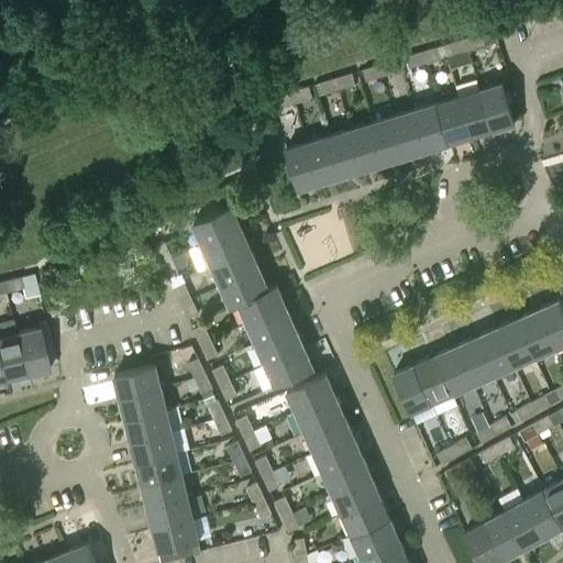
[(481,33),(462,39),(466,51),(485,44),(481,33)]
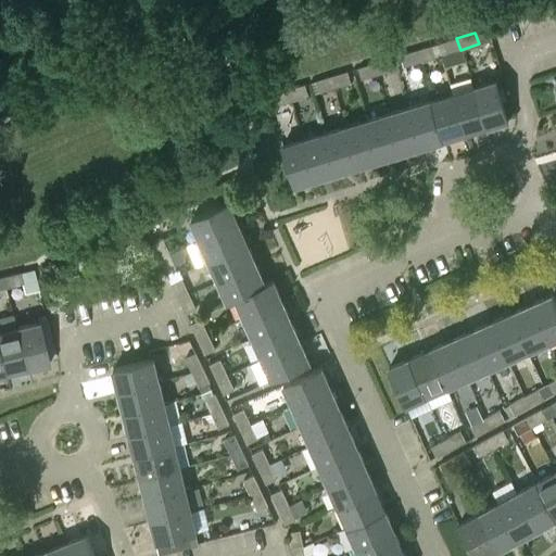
[(460,50),(456,38),(438,43),(442,55),(460,50)]
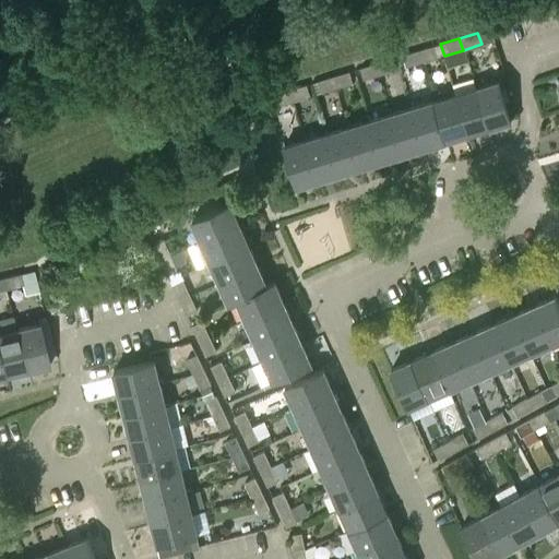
[(444,56),(440,44),(419,50),(423,62),(444,56)]
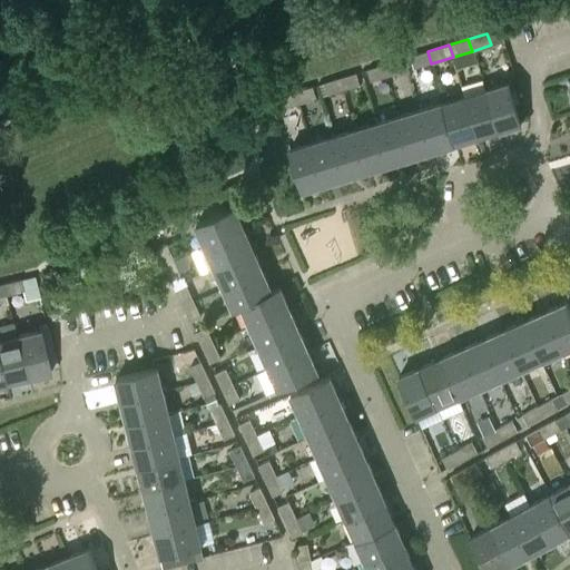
[(428,51),(411,57),(414,68),(431,64),(428,51)]
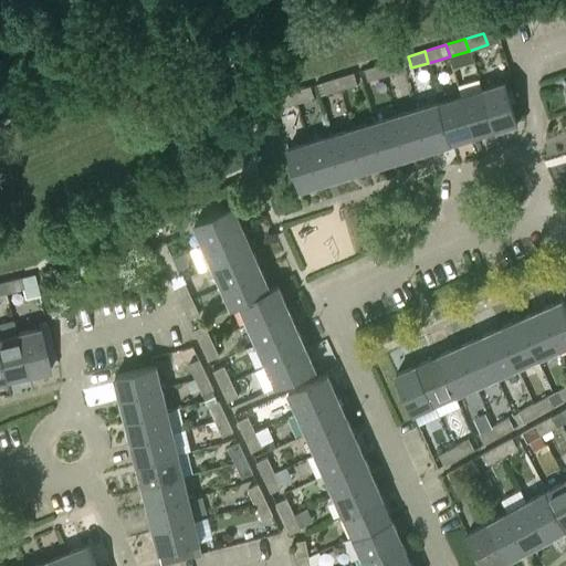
[(397,60),(380,64),(385,76),(401,71),(397,60)]
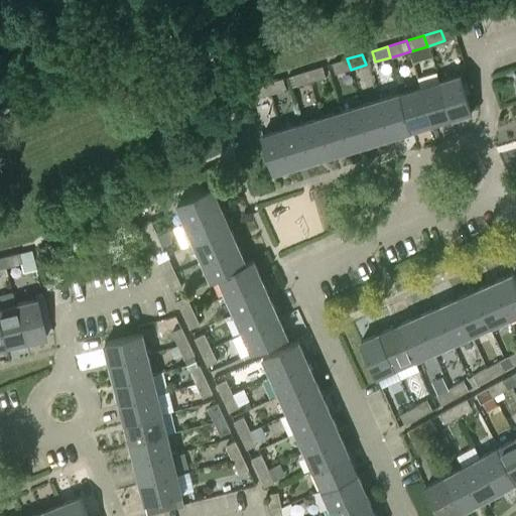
[(347,58),(333,63),(336,74),(351,70),(347,58)]
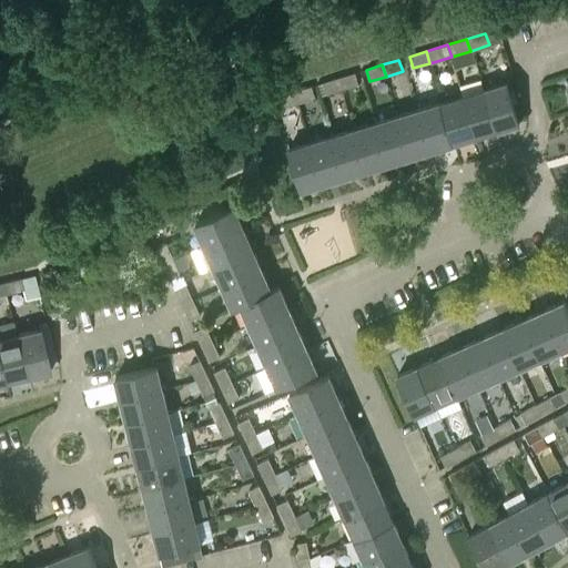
[(355,73),(336,79),(340,91),(358,84),(355,73)]
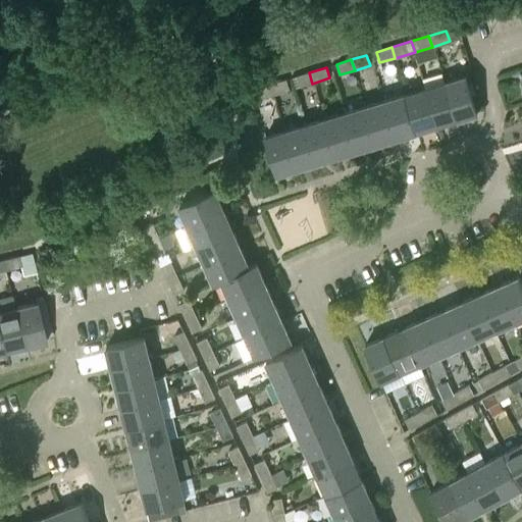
[(291,77),(292,79),(295,89),(312,84),(309,72),(291,77)]
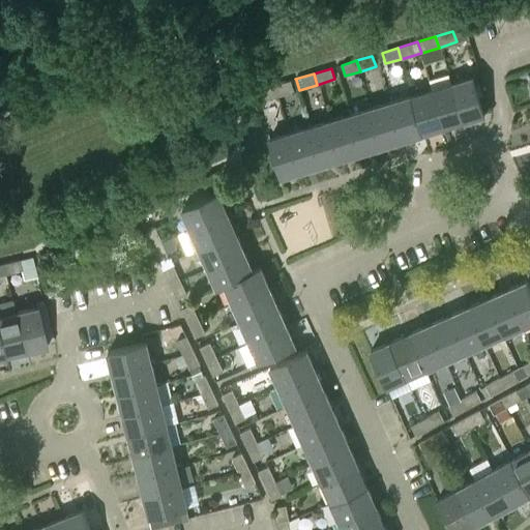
[(452,83),(464,121),(484,115),(473,77),(452,83)]
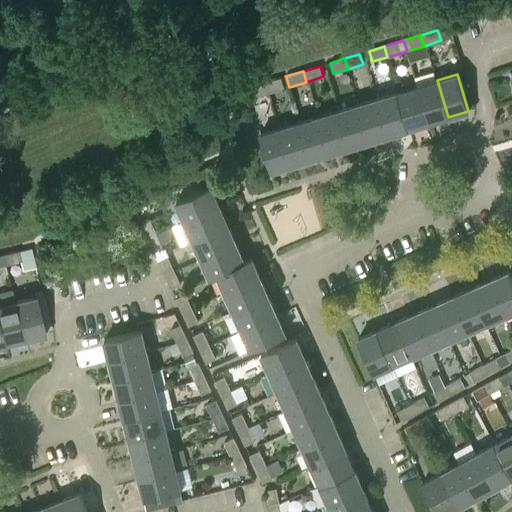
[(281,78),(266,82),(269,93),(284,88),(281,78)]
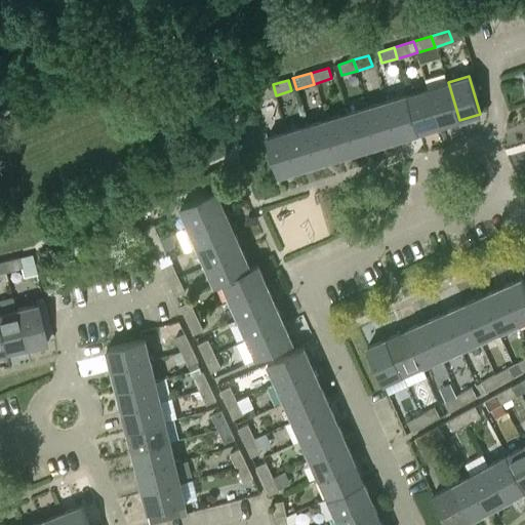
[(459,120),(448,82),(428,88),(439,126),(459,120)]
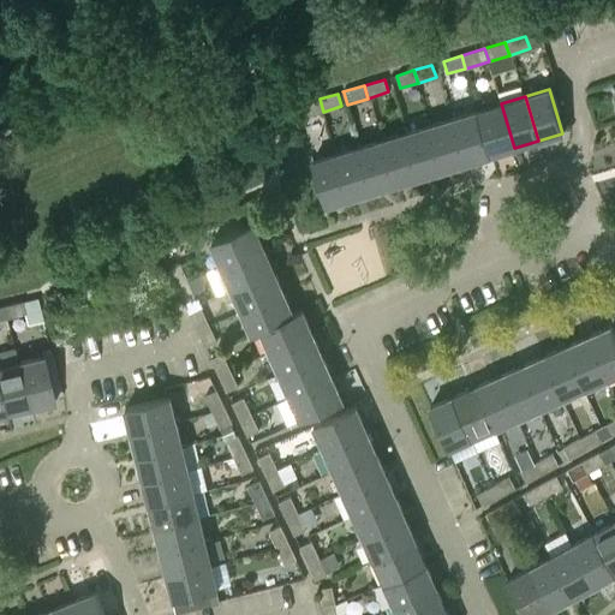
[(320,99),(302,105),(305,117),(323,112),(320,99)]
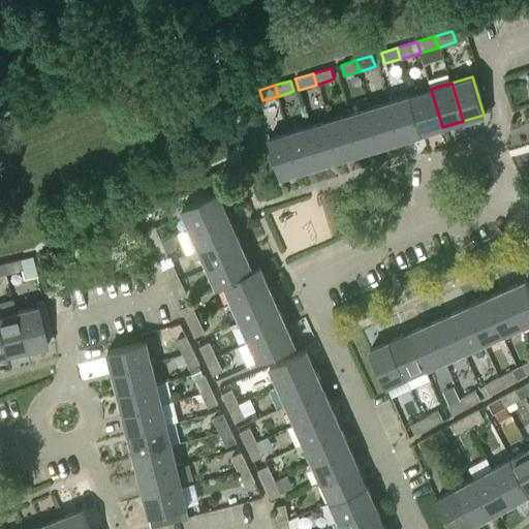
[(442,127),(431,89),(411,95),(423,132),(442,127)]
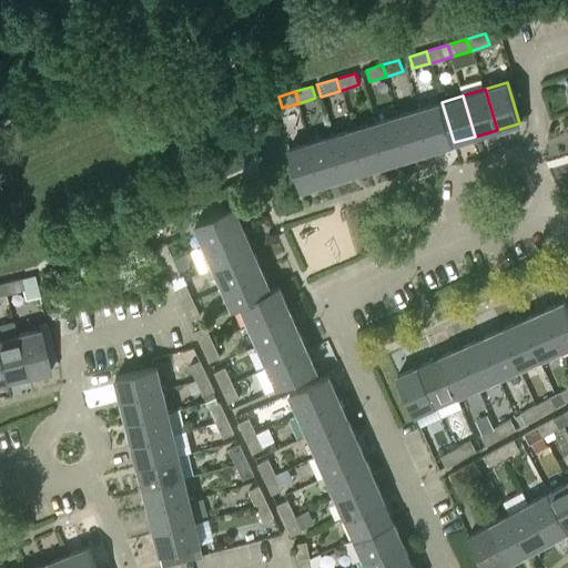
[(454,142),(442,102),(419,109),(432,149),(454,142)]
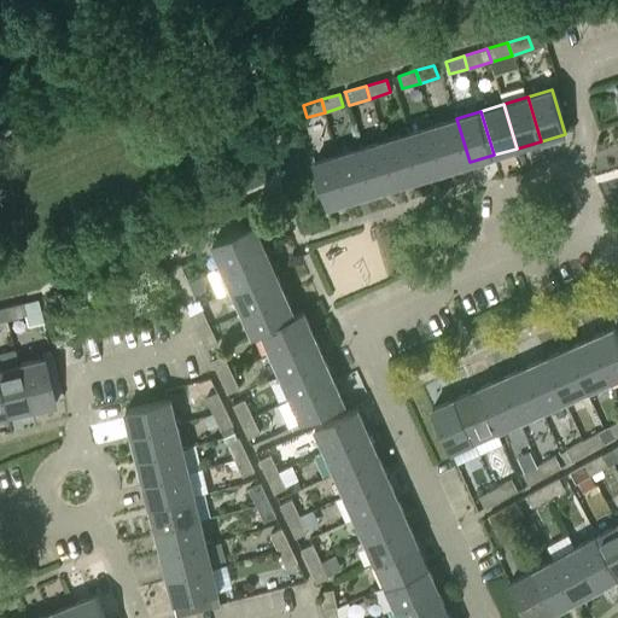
[(470,162),(456,118),(433,126),(445,169),(470,162)]
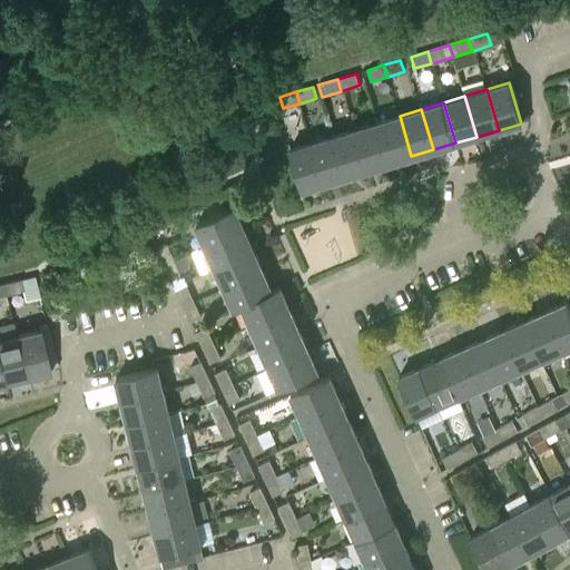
[(377,123),(390,163),(411,156),(400,116),(377,123)]
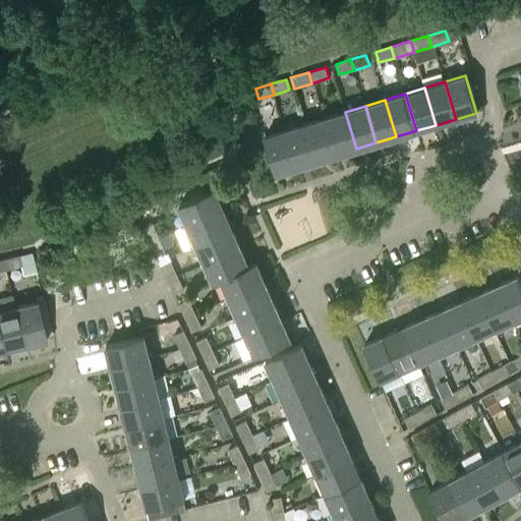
[(325,118),(336,155),(356,149),(345,112),(325,118)]
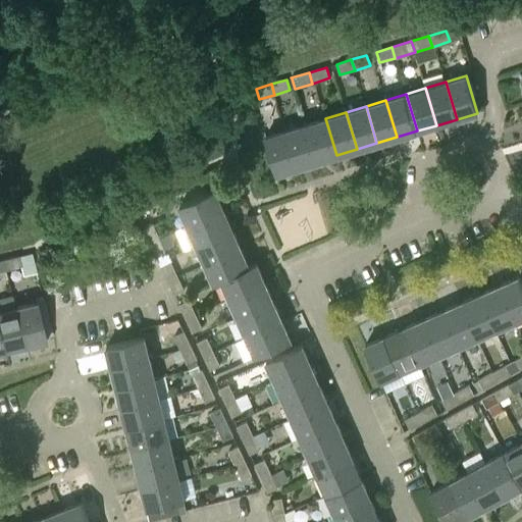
[(336,155),(325,118),(306,124),(317,161),(336,155)]
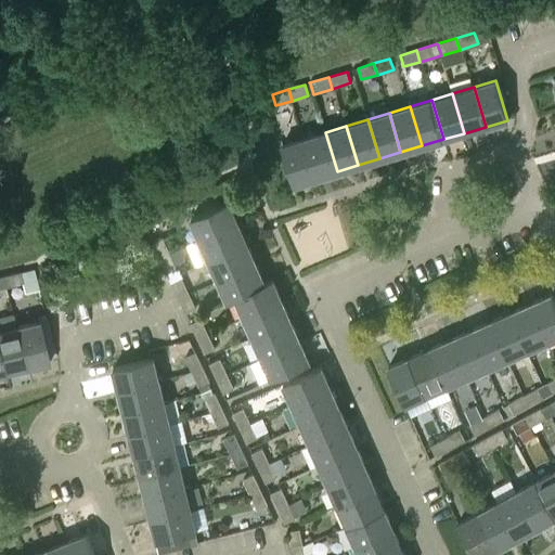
[(337,171),(325,132),(304,138),(315,178),(337,171)]
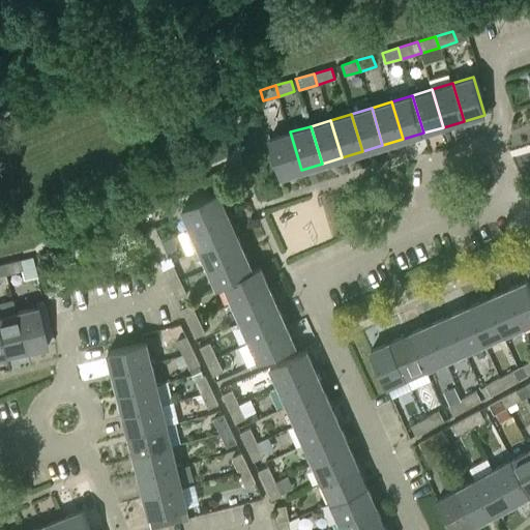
[(301,170),(290,131),(268,139),(281,176),(301,170)]
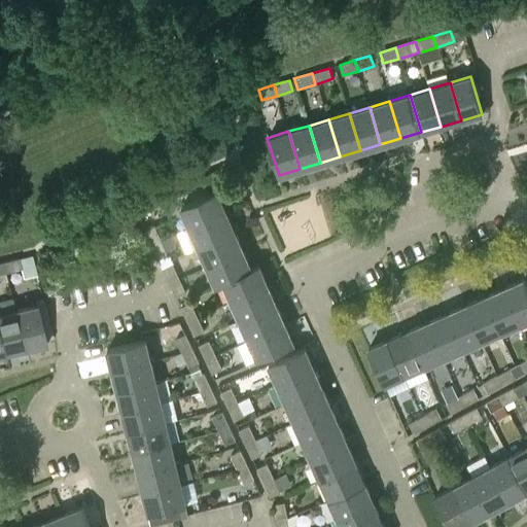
[(180,208),(189,227),(225,212),(216,191),(180,208)]
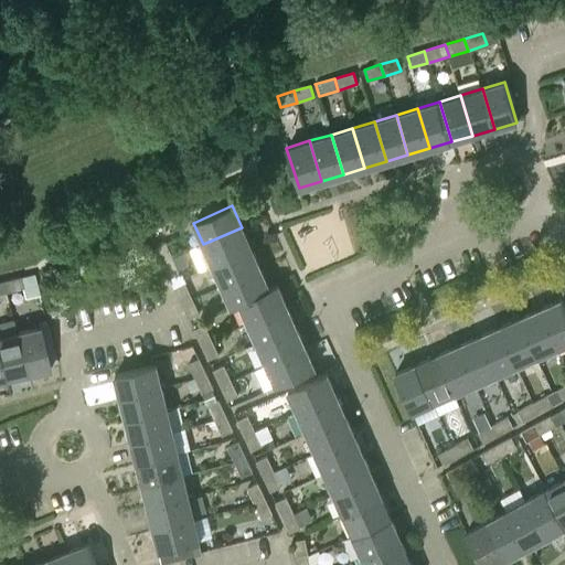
[(242,227),(203,244),(212,265),(251,247),(242,227)]
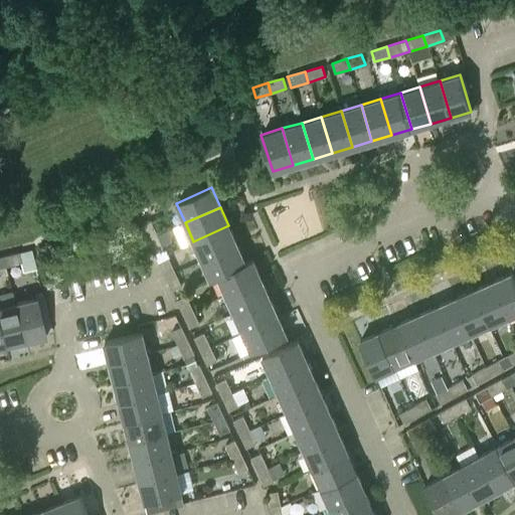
[(141,226),(148,239),(158,235),(152,221),(141,226)]
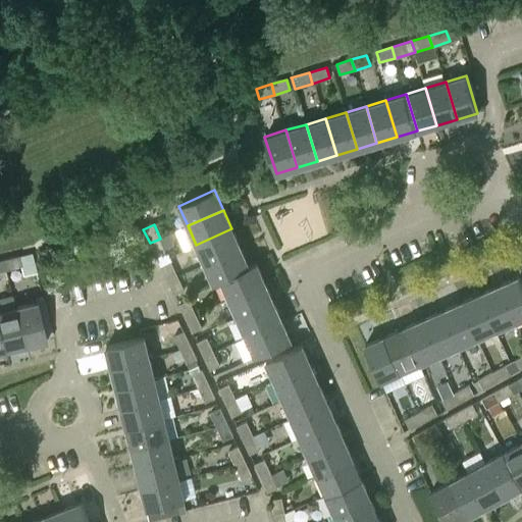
[(196,245),(205,264),(241,248),(231,228),(196,245)]
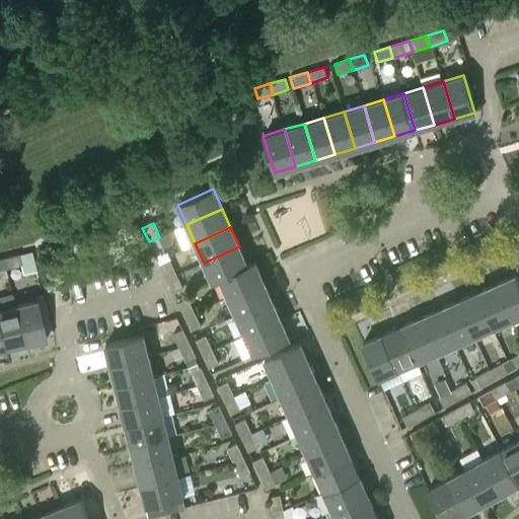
[(165,250),(159,237),(149,241),(155,255),(165,250)]
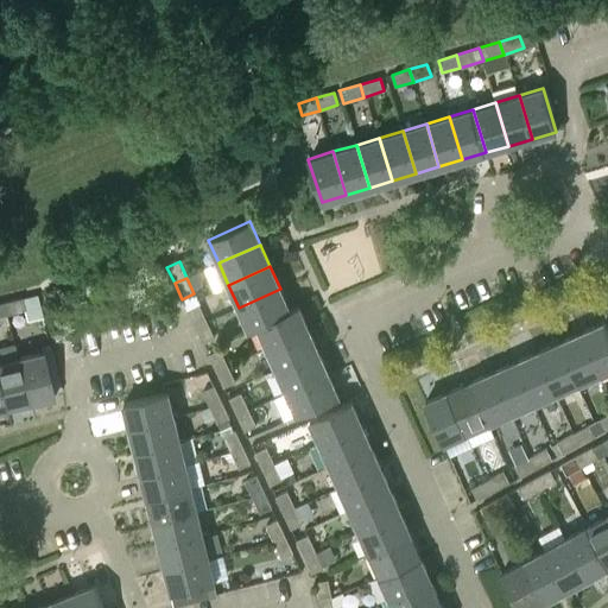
[(290,311),(290,310),(280,289),(239,308),(248,330),(258,327),(257,325),(290,311)]
